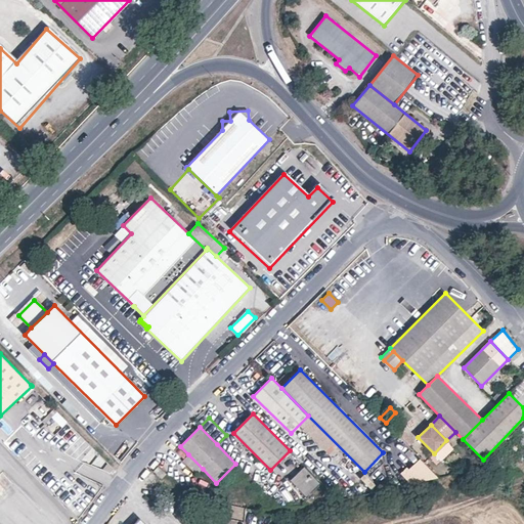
[(398,435),(408,446),(413,440),(403,430),(398,435)]
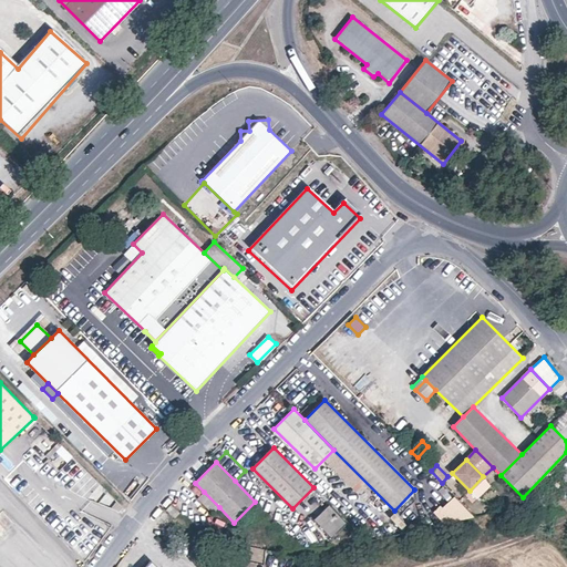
[(476,498),(491,484),(483,476),(470,491),(476,498)]
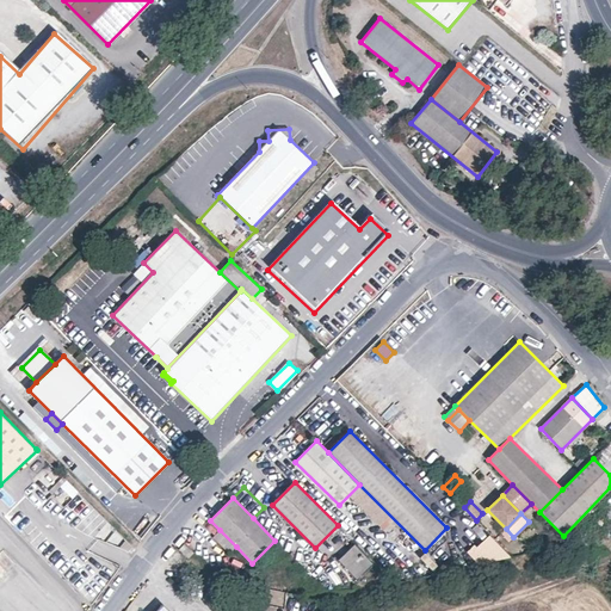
[(236,547),(220,530),(213,537),(229,553),(236,547)]
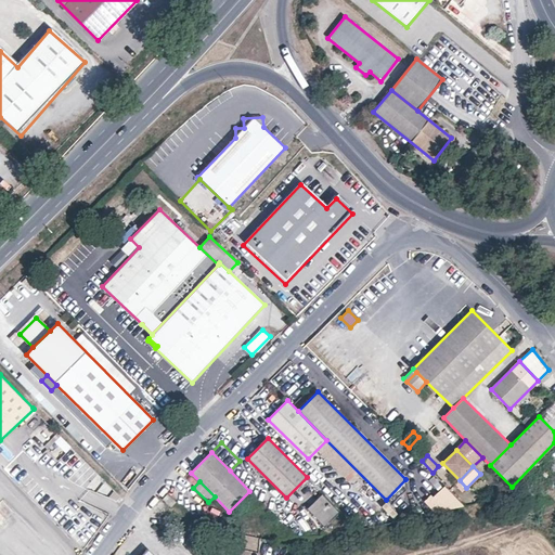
[(443,520),(462,502),(443,482),(424,501),(443,520)]
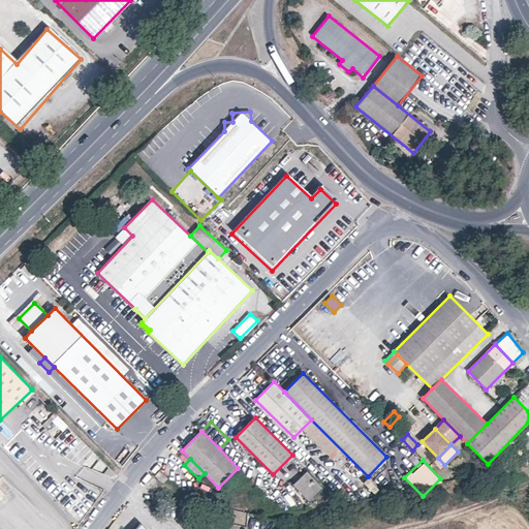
[(166,477),(159,470),(155,475),(162,481),(166,477)]
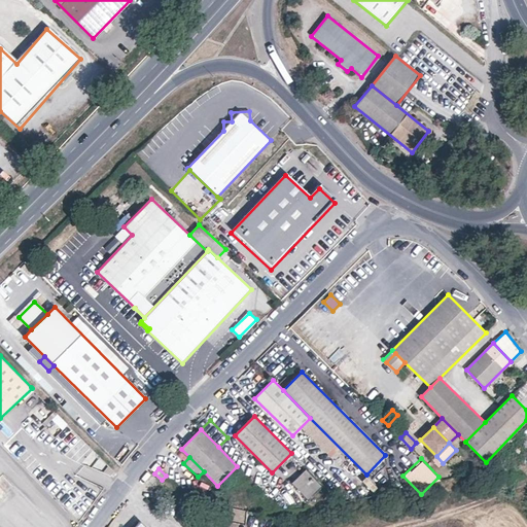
[(292,483),(308,498),(319,486),(305,470),(292,483)]
